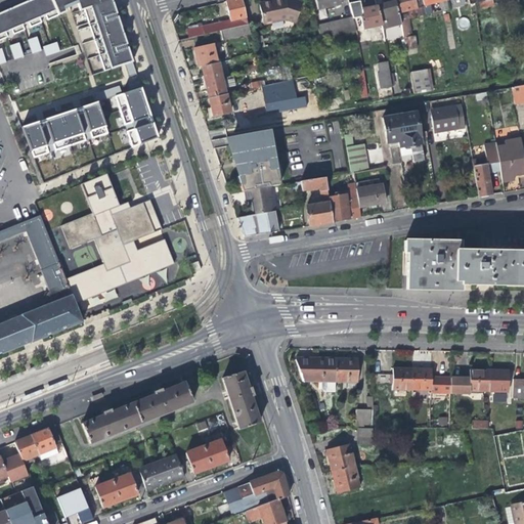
[(31,0),(18,5),(1,13),(0,12),(0,40),(7,37),(5,33),(4,30),(10,28),(11,30),(13,35),(25,30),(23,26),(22,23),(28,20),(29,23),(31,28),(41,23),(40,18),(38,15),(44,13),(45,15),(47,19),(66,12),(59,0),(31,0)]
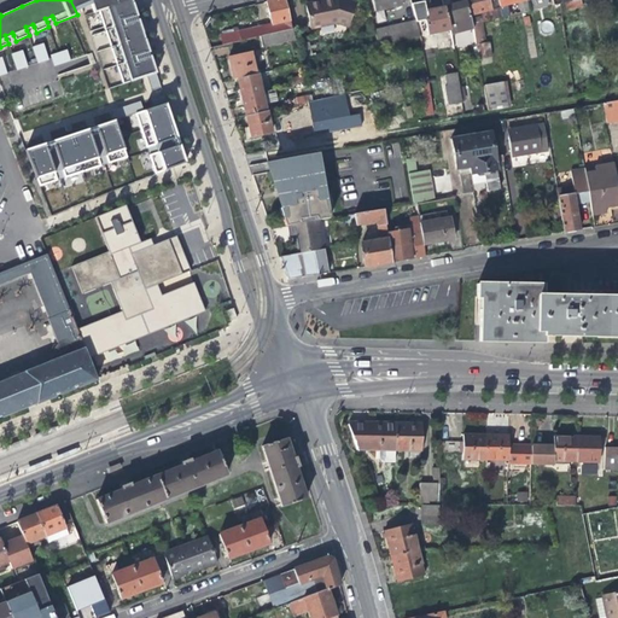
[(70,0),(77,15),(76,11),(92,5),(94,13),(99,12),(94,0),(70,0)]
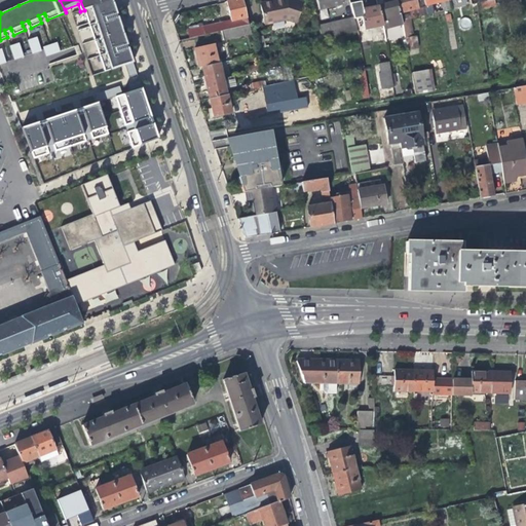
[(105,72),(133,63),(127,46),(126,46),(104,54),(103,51),(125,44),(126,43),(117,15),(116,16),(95,24),(94,21),(115,13),(116,12),(112,0),(80,0),(84,10),(105,72)]
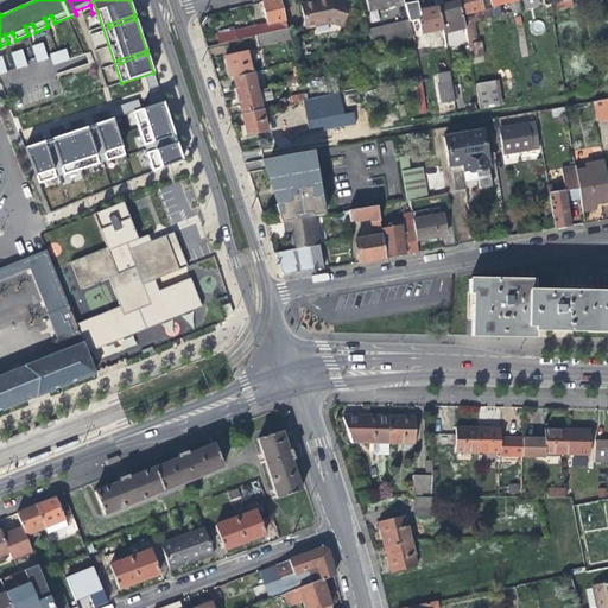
[(258,25),(258,29),(260,36),(287,30),(279,0),(273,0),(261,4),(265,16),(267,23),(258,25)]
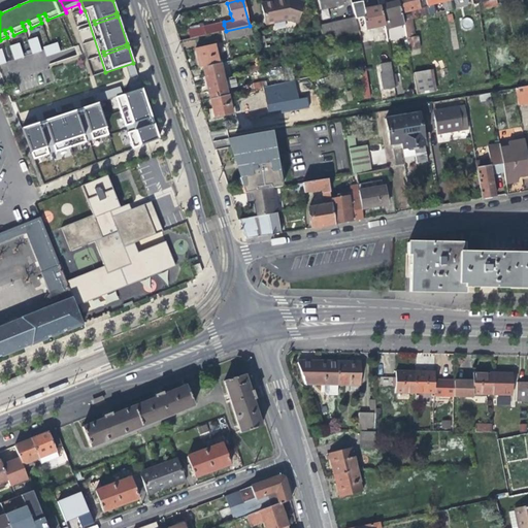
[(303,4),(292,0),(284,0),(276,2),(261,5),(266,25),(288,20),(297,24),(303,4)]
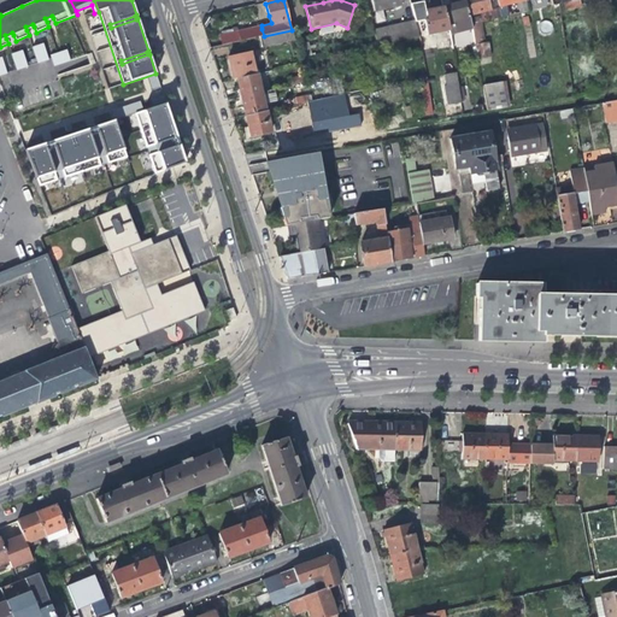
[(371,0),(374,11),(403,4),(401,0),(371,0)]
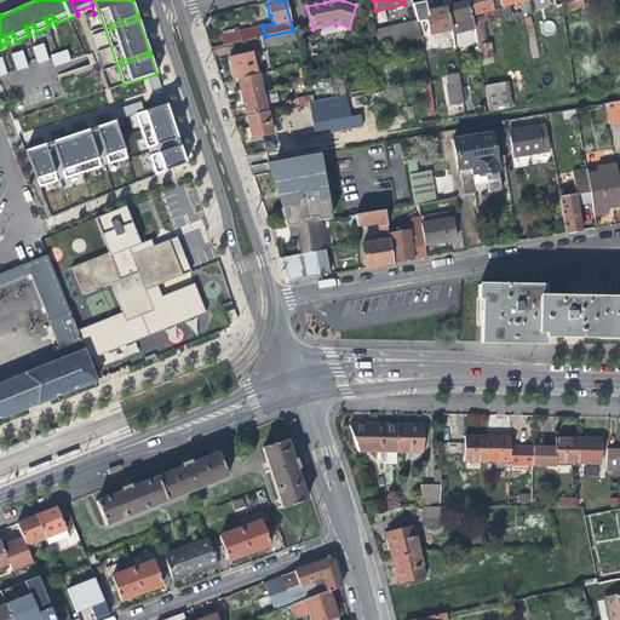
[(452,38),(475,33),(474,26),(469,4),(468,0),(453,0),(454,6),(445,9),(451,32),(452,38)]
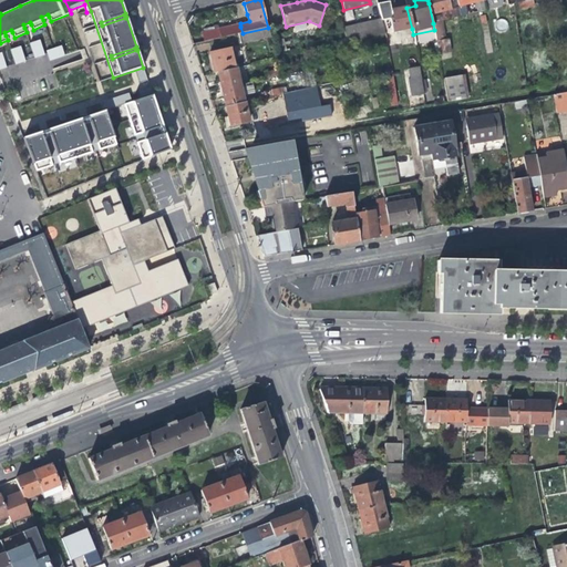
[(430,0),(434,14),(459,8),(455,0),(430,0)]
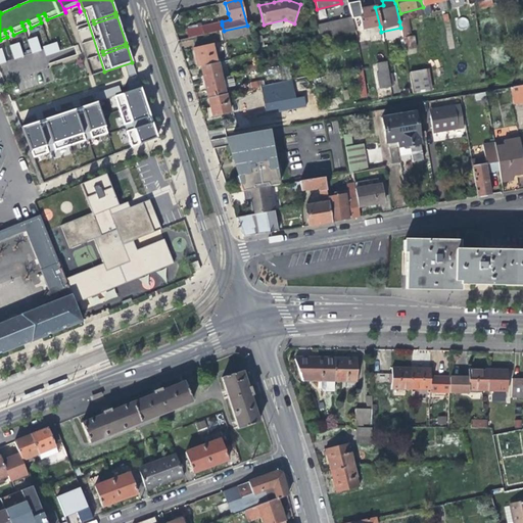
[(446,11),(443,0),(420,0),(423,7),(423,9),(425,16),(440,12),(446,11)]
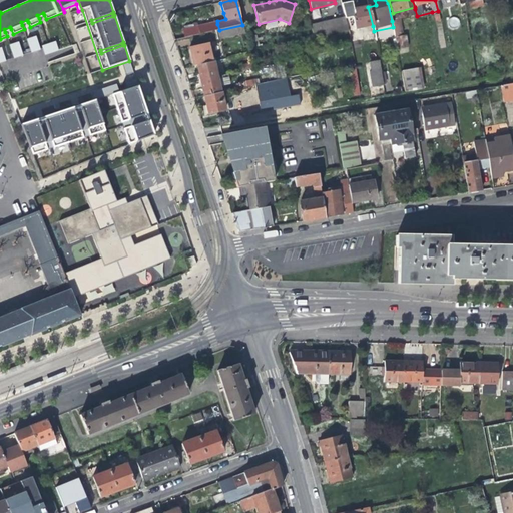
[(483,6),(482,0),(481,0),(475,2),(469,3),(471,9),(483,6)]
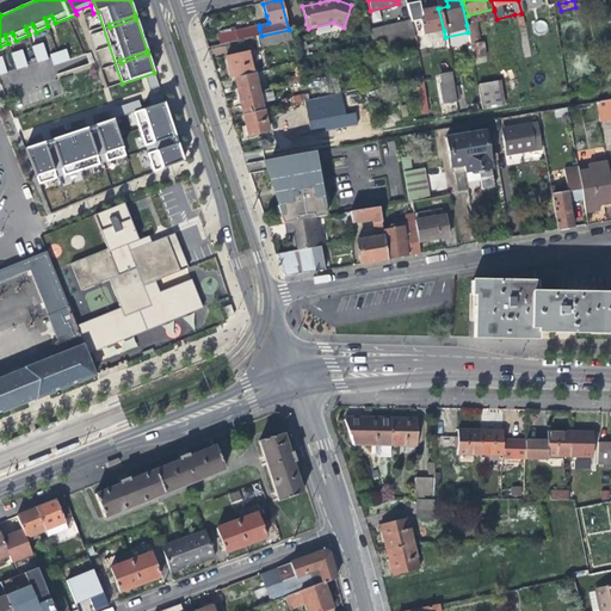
[(419,23),(412,24),(415,38),(418,53),(424,50),(423,36),(444,31),(438,8),(429,11),(417,13),(419,23)]
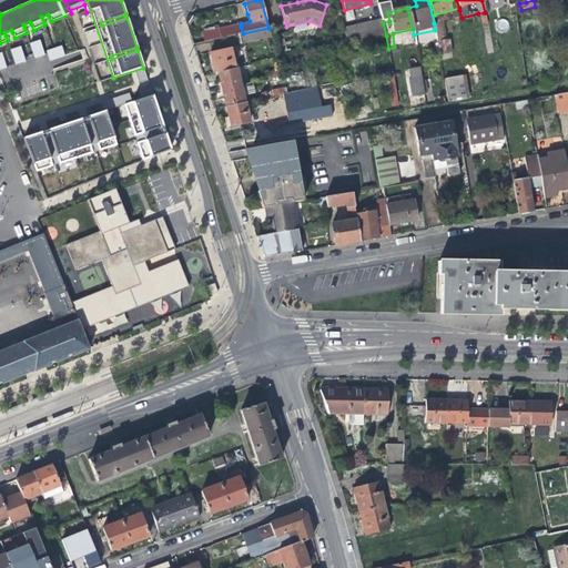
[(102,26),(125,18),(124,16),(124,14),(101,22),(102,26)]
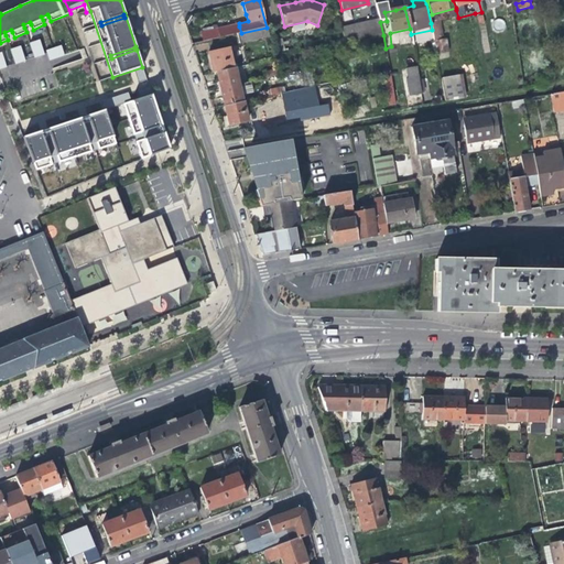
[(345,44),(383,35),(380,22),(379,20),(342,29),(345,44)]
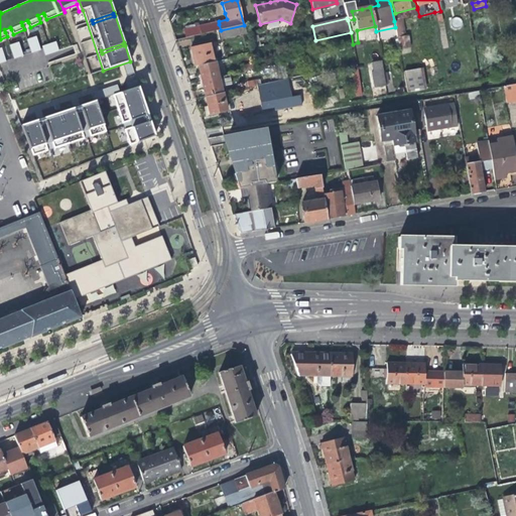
[(402,20),(394,21),(395,27),(397,38),(405,37),(402,20)]
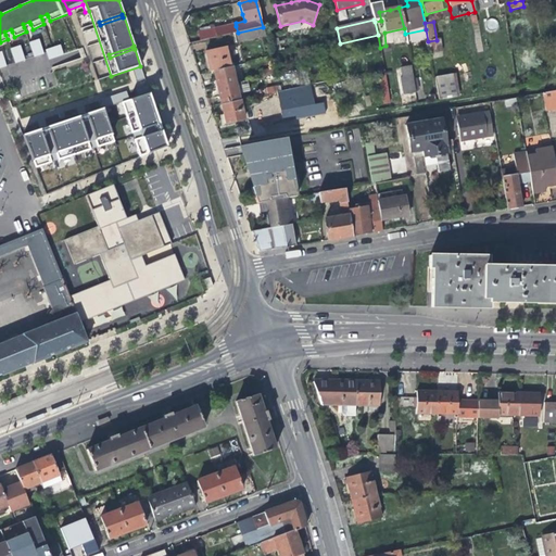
[(236,26),(223,29),(224,36),(234,34),(238,33),(236,26)]
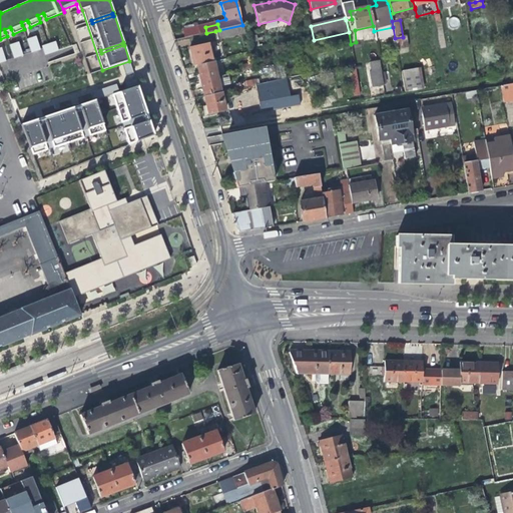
[(244,33),(242,25),(219,30),(215,31),(217,40),(244,33)]
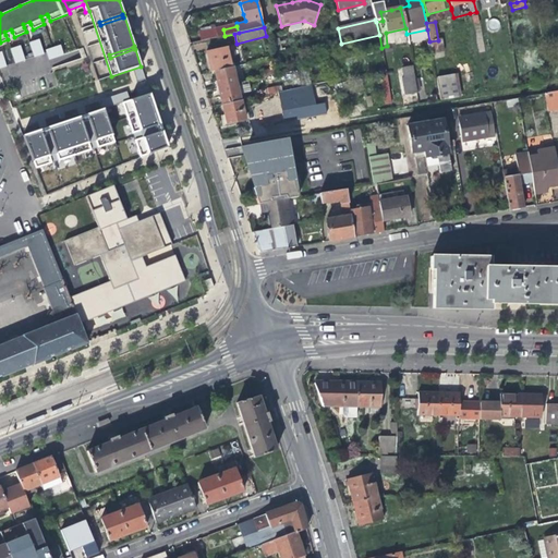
[(205,41),(220,37),(219,31),(218,28),(203,33),(205,41)]
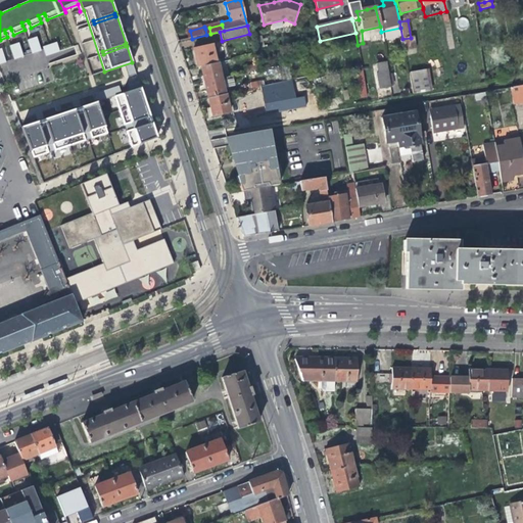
[(41,50),(37,37),(28,40),(32,53),(41,50)]
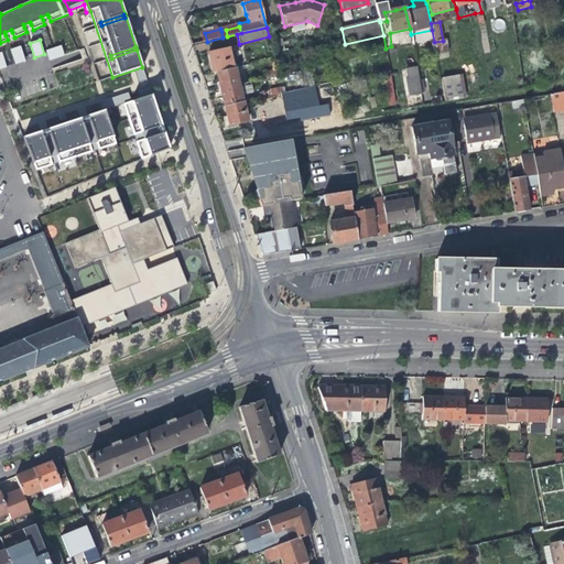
[(443,41),(434,42),(436,54),(451,52),(448,40),(443,41)]
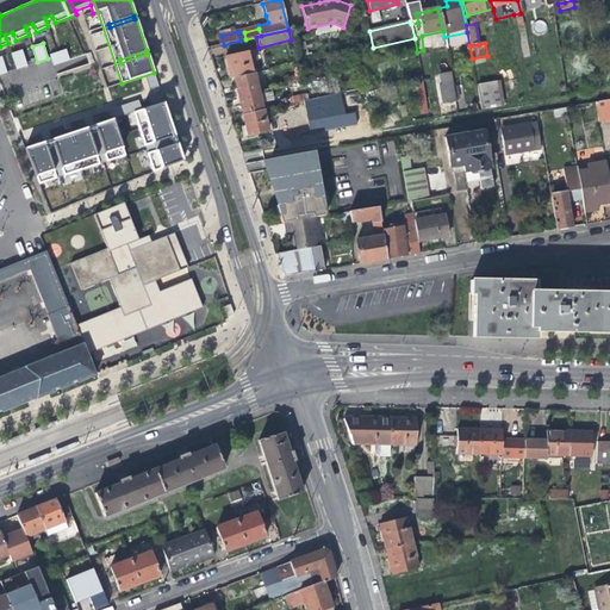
[(69,60),(66,49),(50,55),(51,57),(54,66),(69,60)]
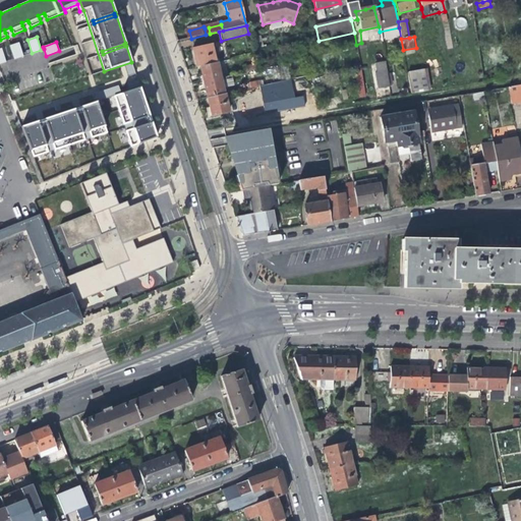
[(23,56),(18,43),(9,46),(14,59),(23,56)]
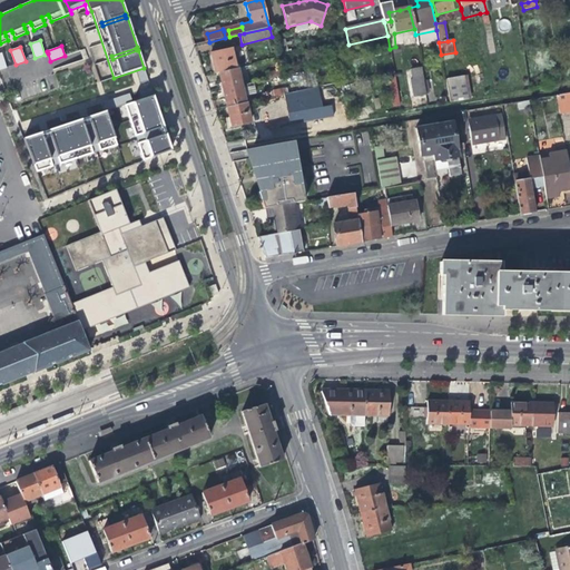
[(112,59),(137,50),(136,49),(136,48),(111,56),(112,59)]
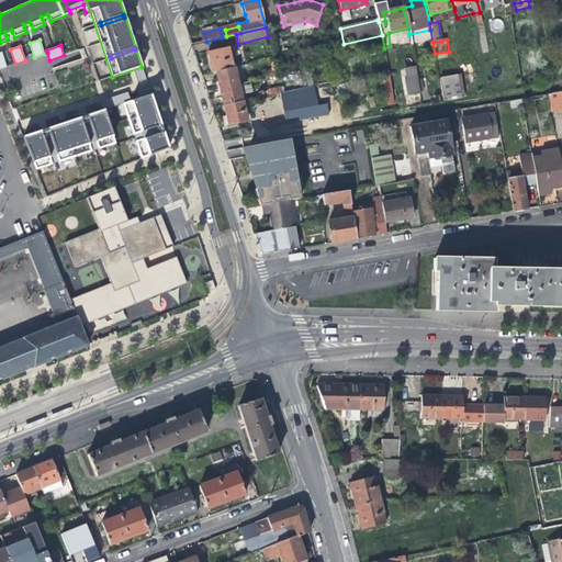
[(213,74),(216,72),(233,69),(228,48),(209,53),(211,65),(213,74)]
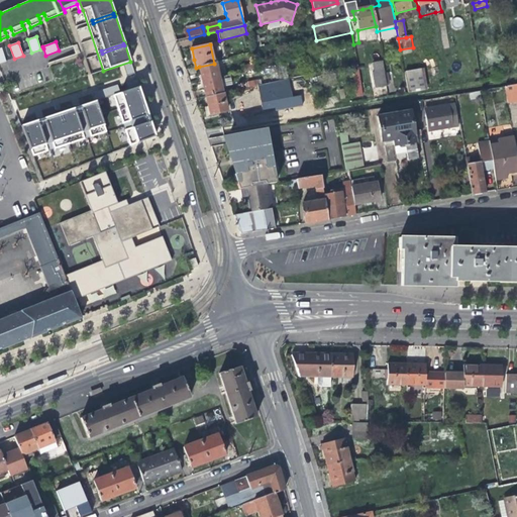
[(9,45),(3,47),(6,60),(13,58),(9,45)]
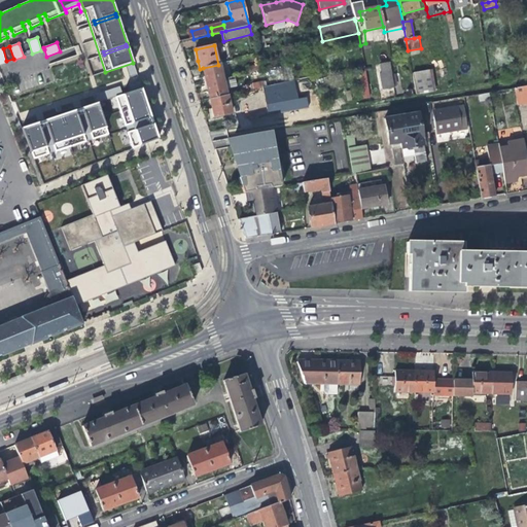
[(205,76),(207,84),(223,80),(231,79),(226,63),(218,65),(203,68),(205,76)]
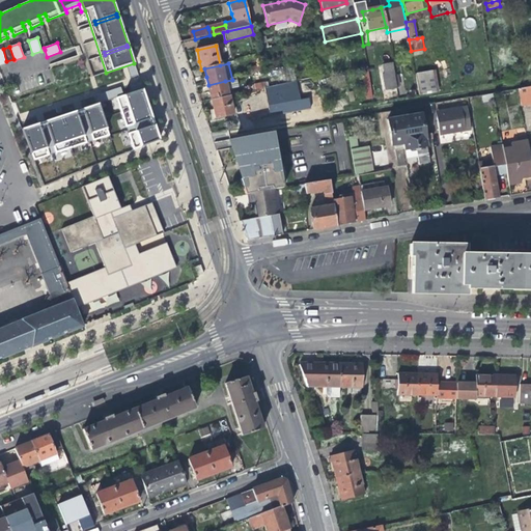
[(397,89),(393,67),(392,64),(382,65),(384,75),(382,76),(386,91),(397,89)]
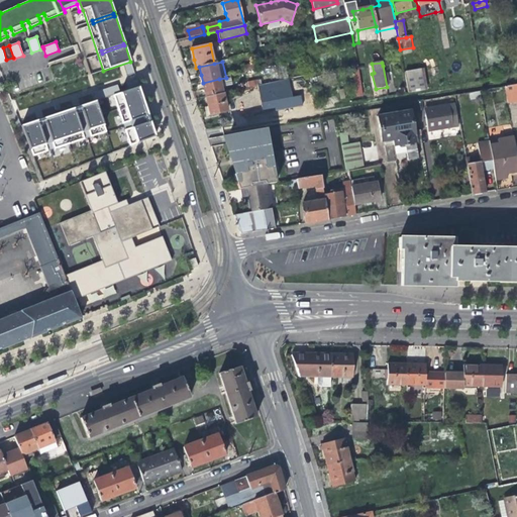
[(244,74),(254,71),(252,65),(242,68),(244,74)]
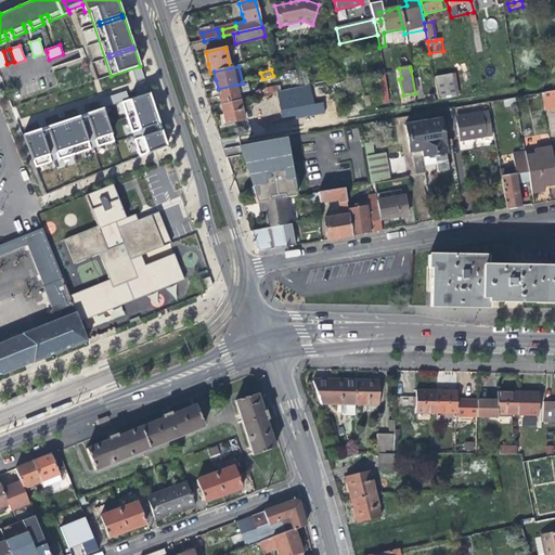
[(388,103),(387,74),(376,75),(378,103),(388,103)]
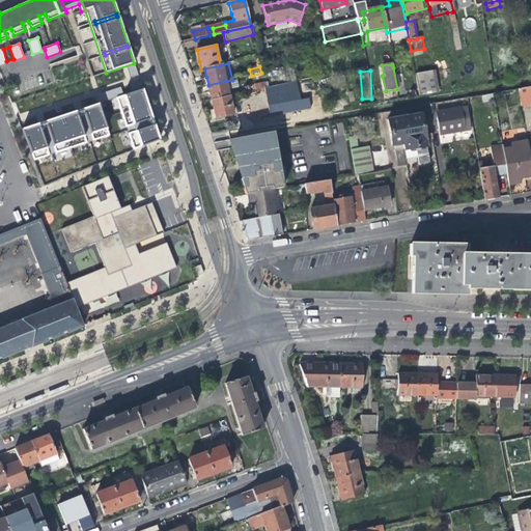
[(417,74),(420,94),(439,91),(435,71),(417,74)]
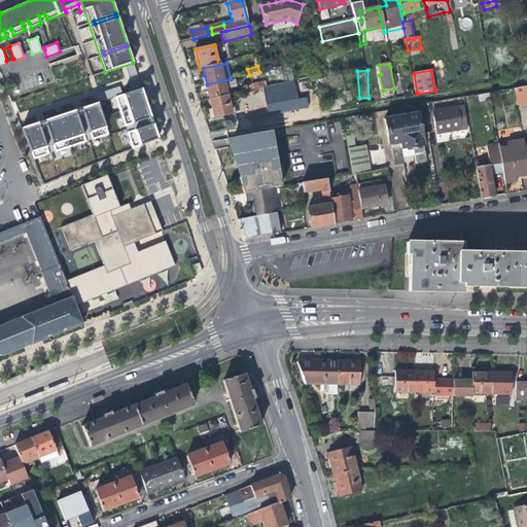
[(160,140),(139,78),(111,88),(123,120),(128,119),(129,126),(125,127),(132,149),(160,140)]
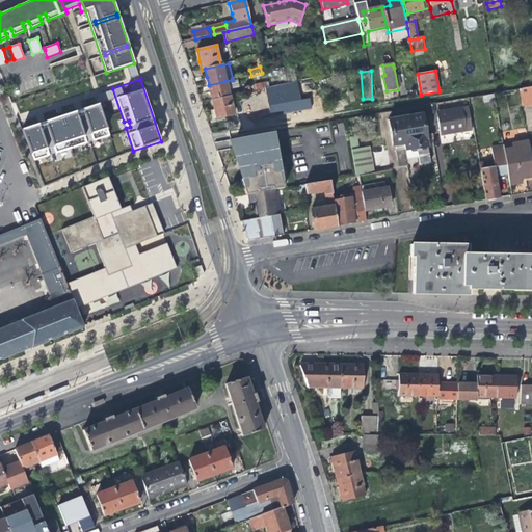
[(229,98),(225,81),(209,85),(210,94),(212,101),(229,98)]
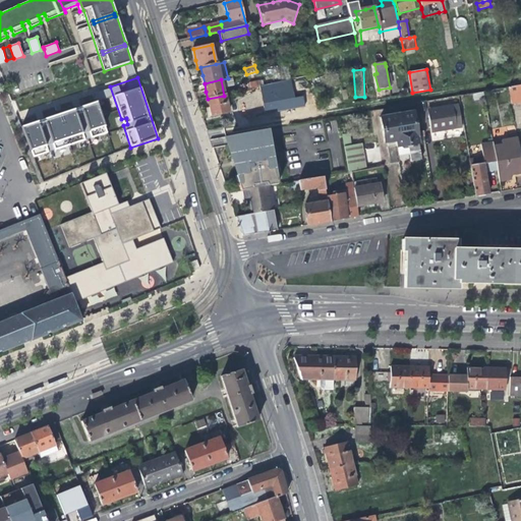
[(509,96),(520,94),(520,85),(508,89),(509,96)]
